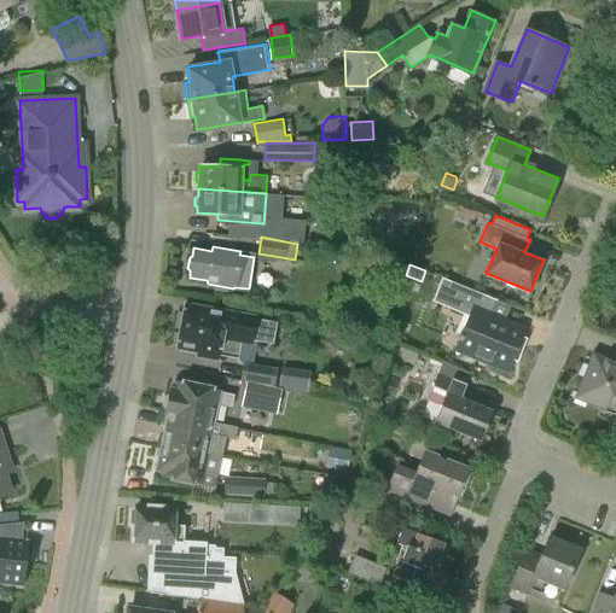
[(527,328),(490,314),(497,298),(443,276),(434,299),(470,314),(455,349),(509,371),(527,328)]
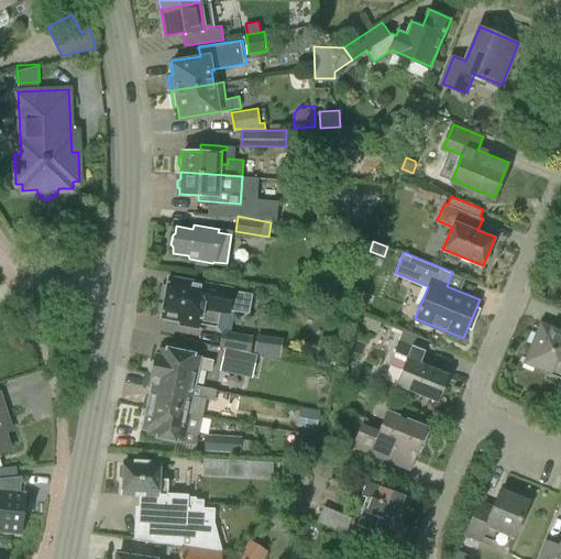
[(229,310),(230,308),(237,309),(249,311),(253,292),(233,289),(175,278),(168,276),(161,316),(175,319),(180,319),(179,325),(199,328),(200,322),(218,326),(221,309),(229,310)]
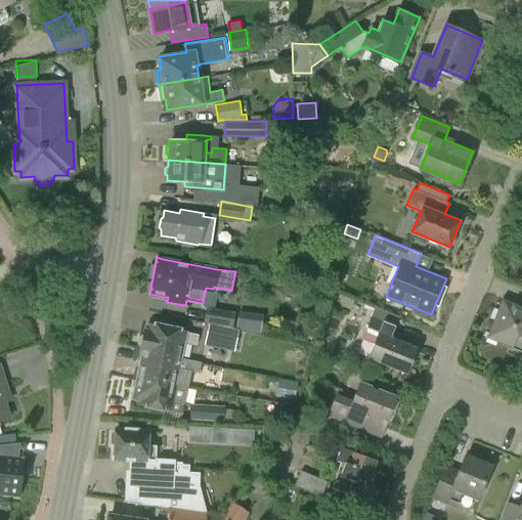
[(521,306),(503,299),(487,337),(513,347),(518,335),(521,336),(521,306)]
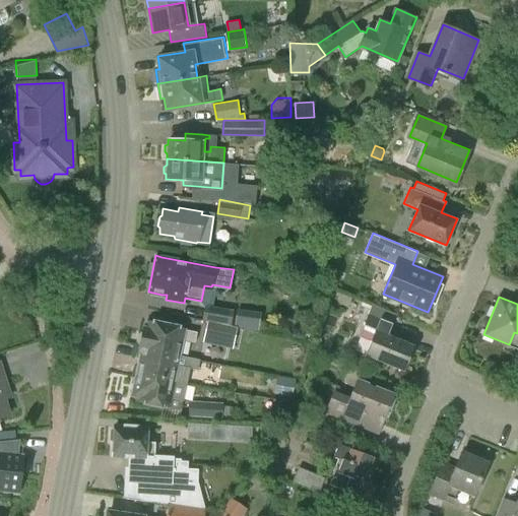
[(397,313),(373,303),(369,314),(364,327),(376,332),(367,355),(404,370),(413,346),(388,335),(393,324),(397,313)]
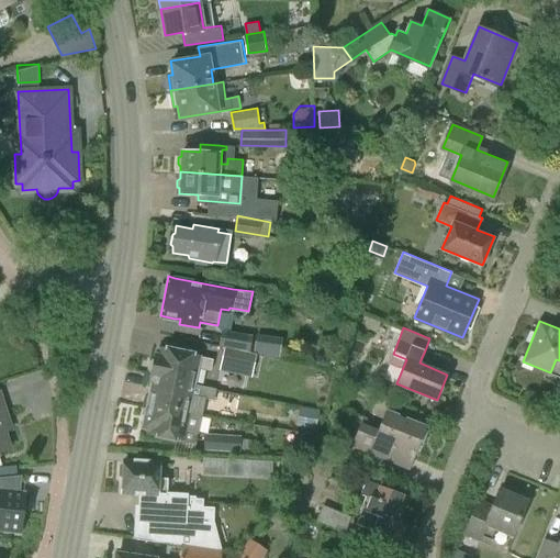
[(223,328),(220,345),(252,350),(254,334),(223,328)]
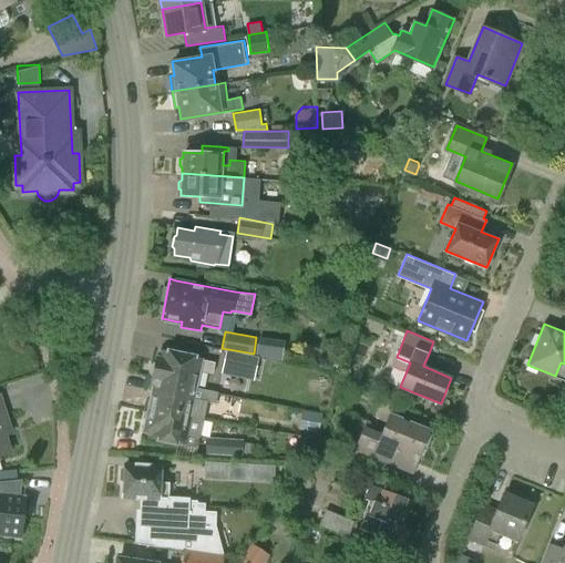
[(255,352),(278,356),(280,344),(257,340),(255,352)]
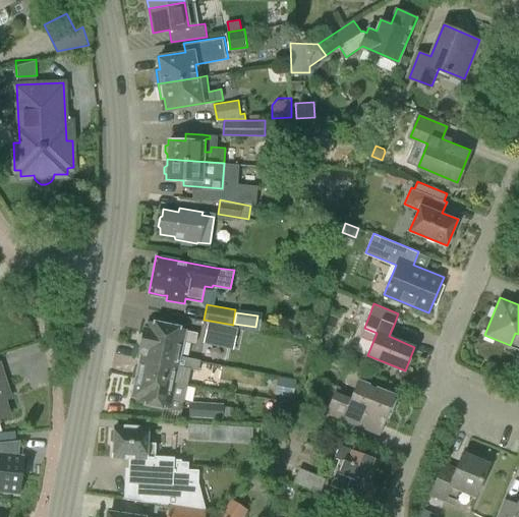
[(184,328),(162,324),(162,323),(150,320),(149,327),(143,326),(142,330),(139,329),(136,343),(139,344),(138,345),(177,353),(180,339),(194,342),(196,332),(184,329),(184,328)]
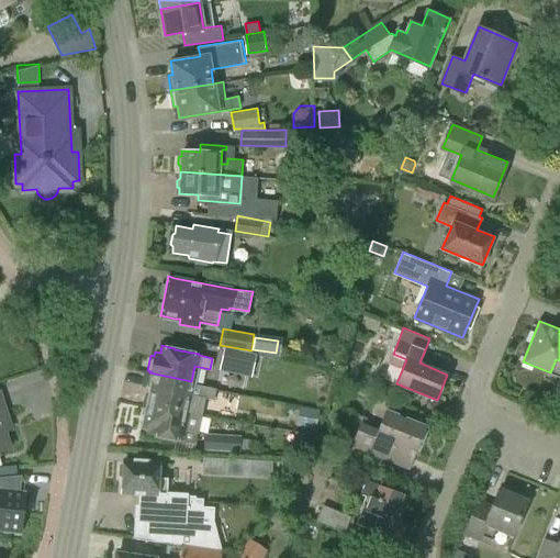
[(254,369),(257,353),(254,352),(225,346),(222,364),(254,369)]
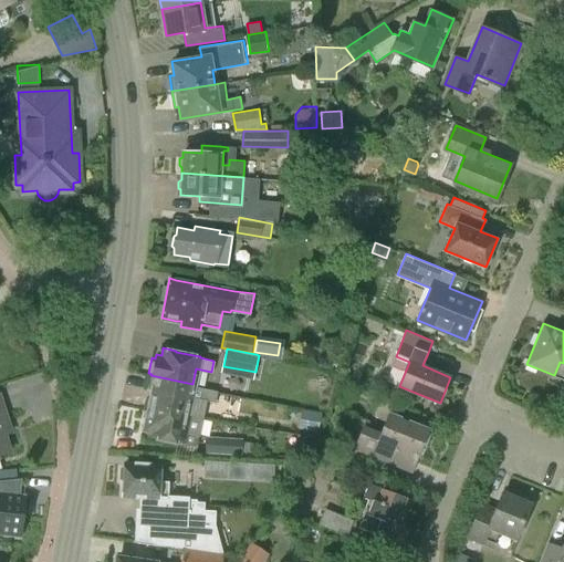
[(192,384),(150,375),(148,386),(155,387),(150,405),(202,416),(206,399),(215,401),(218,389),(192,384)]
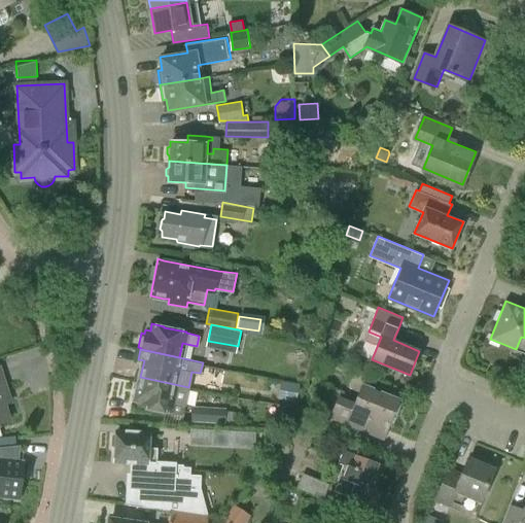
[(11,401),(0,367),(0,421),(10,418),(5,403),(11,401)]
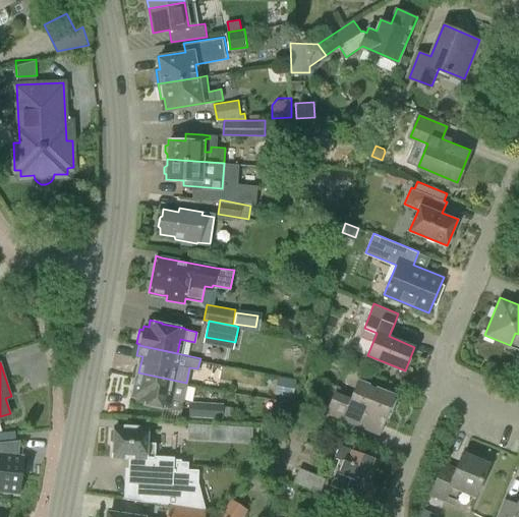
[(137,398),(137,401),(150,403),(166,407),(180,410),(186,383),(138,372),(138,374),(135,374),(132,387),(136,388),(134,394),(139,395),(138,399),(137,398)]
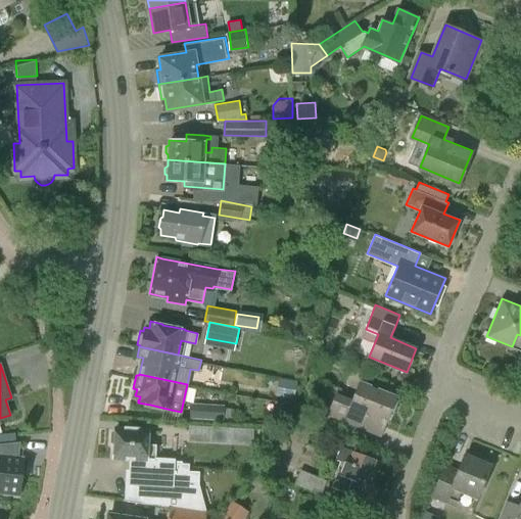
[(294,397),(297,379),(279,376),(276,394),(294,397)]
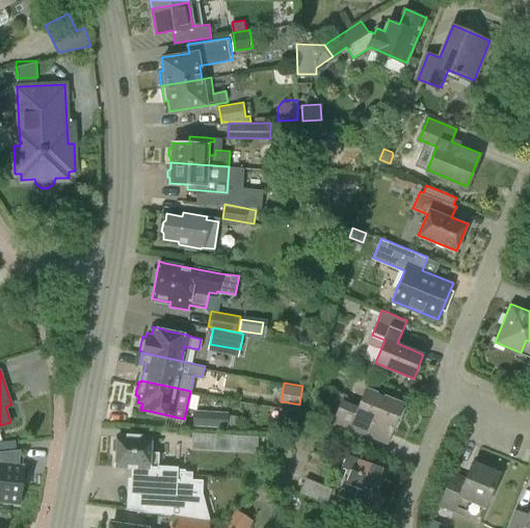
[(360,406),(342,399),(334,420),(359,430),(364,419),(393,430),(403,404),(366,389),(360,406)]
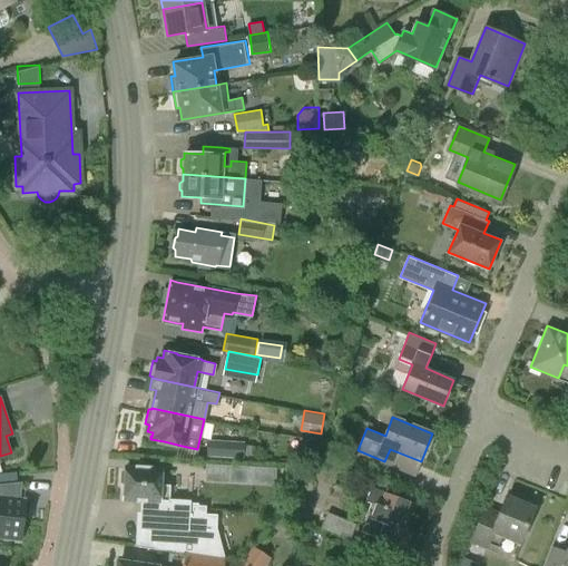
[(209,438),(208,454),(245,457),(245,452),(253,452),(253,443),(246,442),(246,440),(209,438)]
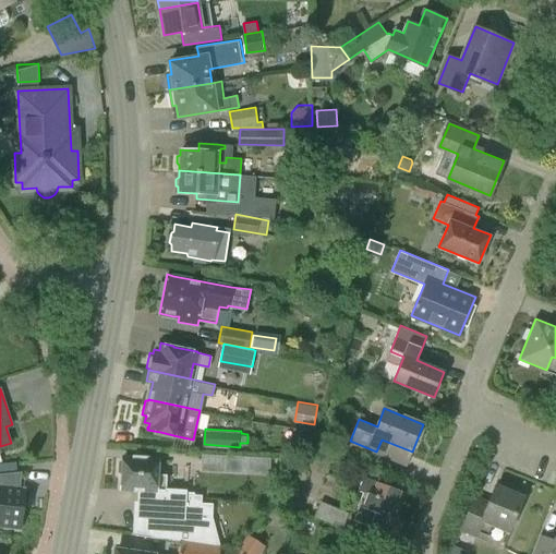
[(270,473),(272,456),(242,455),(241,471),(270,473)]
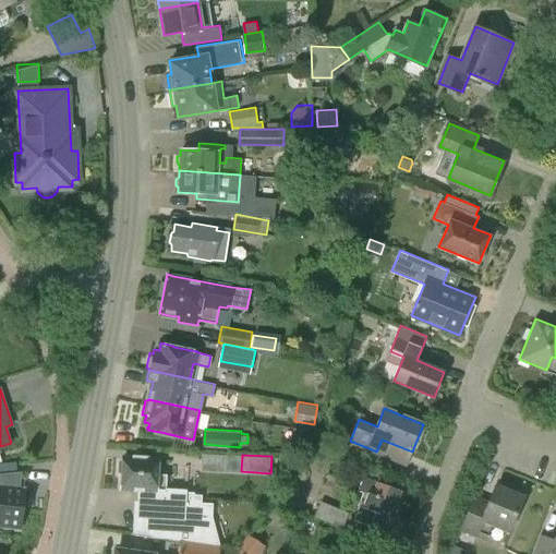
[(122,488),(140,489),(166,491),(167,474),(158,474),(159,459),(123,457),(123,460),(120,462),(120,470),(122,473),(122,488)]
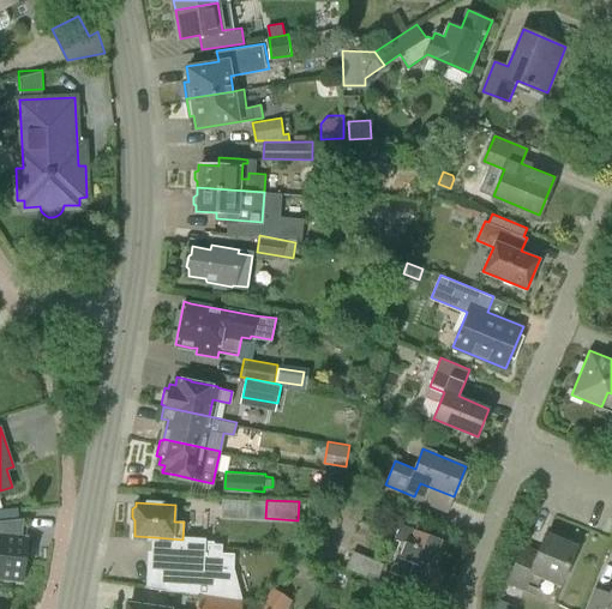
[(0,576),(23,579),(28,536),(21,535),(22,519),(0,520),(0,576)]
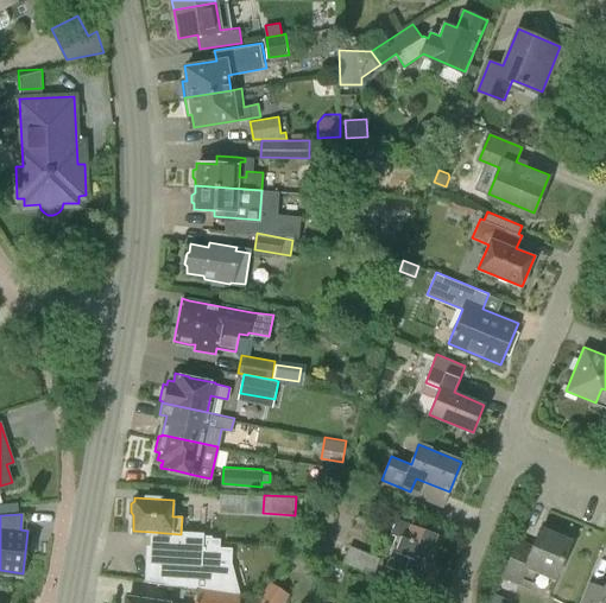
[(391,532),(399,535),(387,564),(433,583),(439,567),(430,564),(442,535),(397,518),(391,532)]
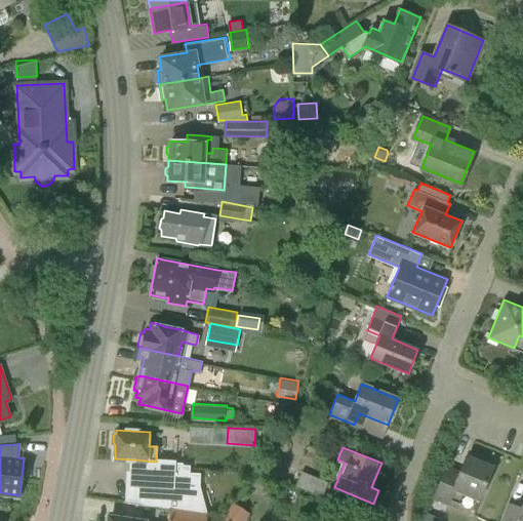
[(464,492),(479,498),(492,467),(467,456),(459,472),(447,467),(435,496),(457,507),(464,492)]
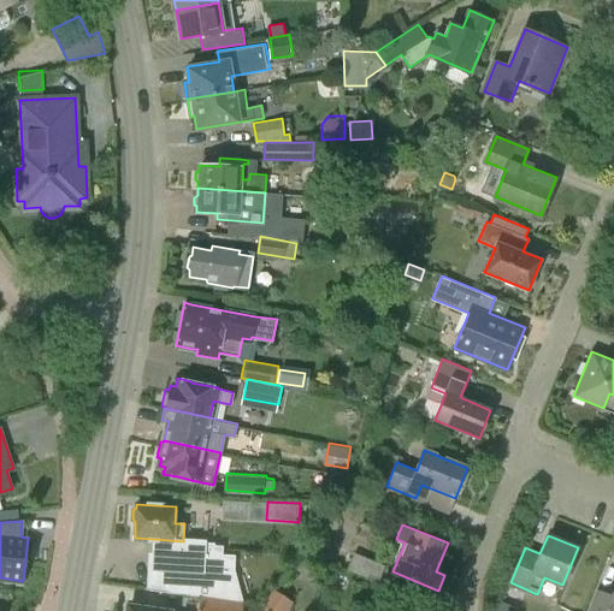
[(166,593),(198,597),(243,604),(234,570),(234,557),(222,556),(223,547),(214,546),(214,544),(205,544),(183,541),(154,539),(153,569),(167,570),(166,593)]
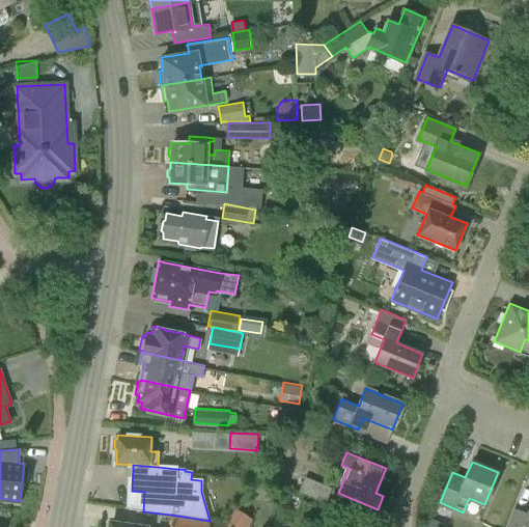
[(305,479),(300,491),(327,502),(332,491),(305,479)]
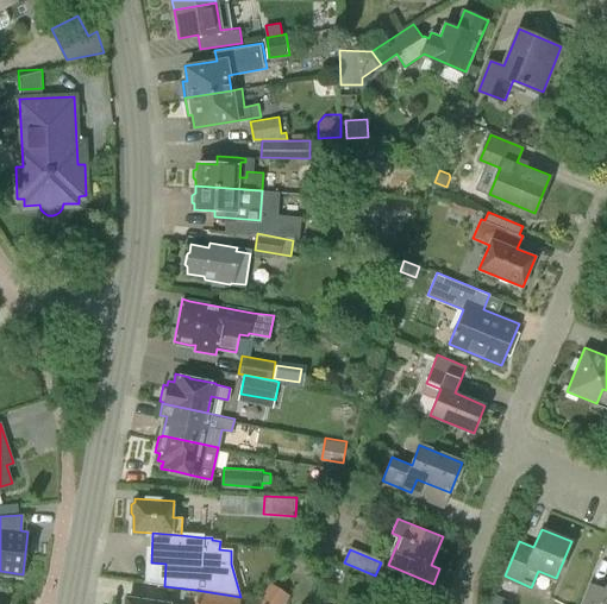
[(606,589),(592,583),(583,603),(606,603),(606,589)]
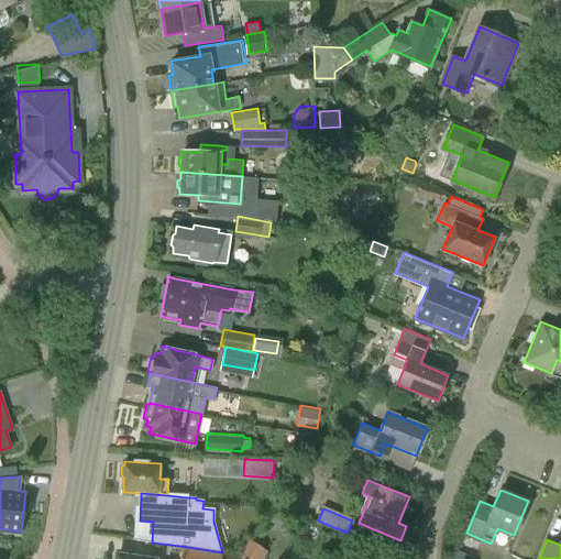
[(221,558),(222,552),(180,546),(178,558),(160,558),(161,555),(116,549),(113,558),(221,558)]
